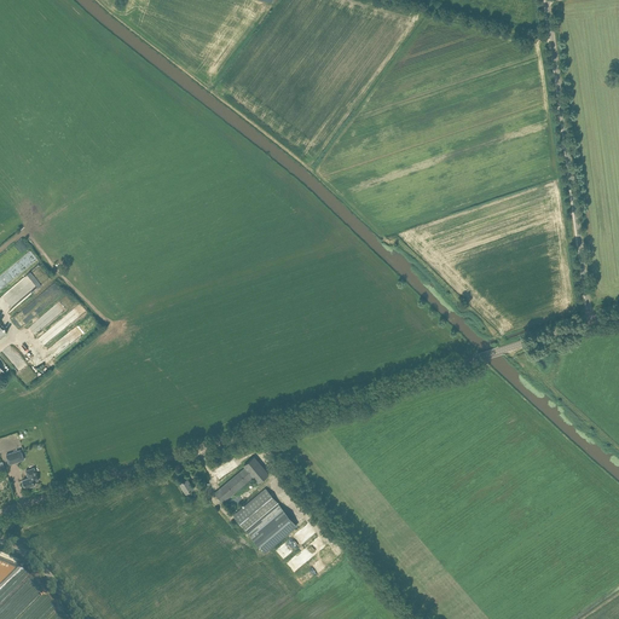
[(46,350),(52,356),(79,341),(71,335),(75,334),(73,329),(77,324),(79,325),(80,328),(82,329),(88,325),(84,330),(86,333),(96,323),(93,318),(90,314),(87,316),(88,318),(85,320),(84,322),(82,319),(87,314),(87,313),(82,305),(64,314),(62,312),(38,335),(46,350)]
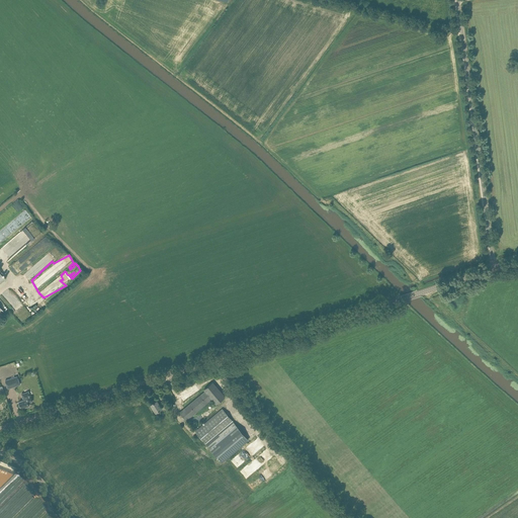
[(5,379),(8,389),(20,384),(17,375),(5,379)]
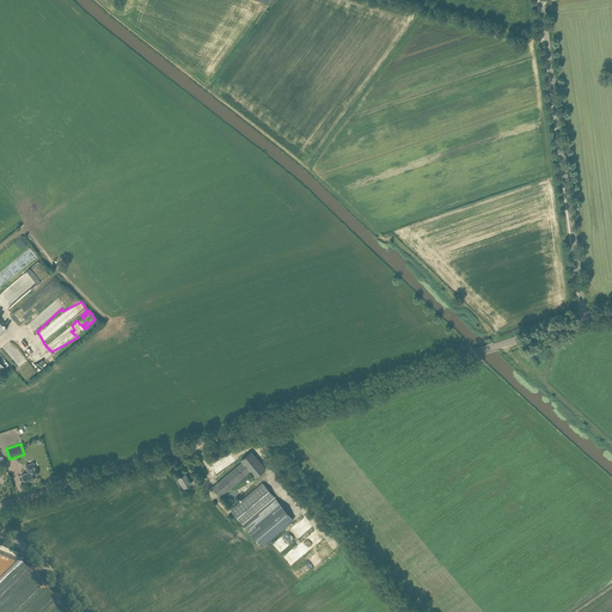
[(213,488),(216,491),(220,496),(250,471),(255,477),(265,467),(251,452),(242,460),(243,461),(213,488)]
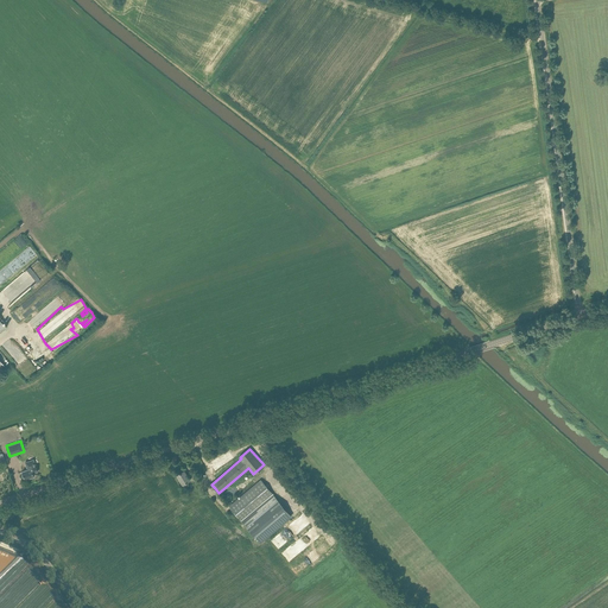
[(25,462),(26,466),(27,469),(23,472),(25,479),(35,476),(33,473),(38,472),(35,458),(25,462)]
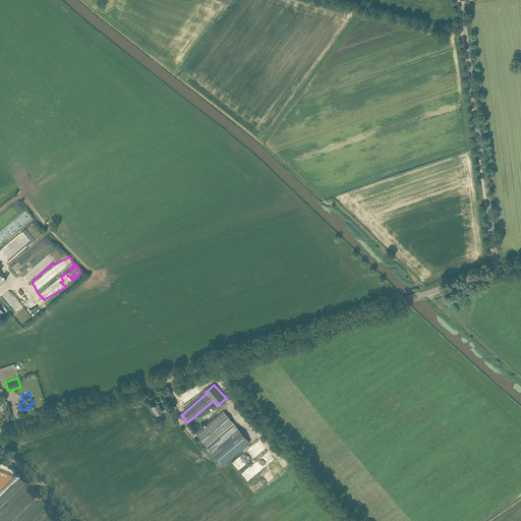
[(152,407),(154,411),(157,415),(163,411),(158,403),(152,407)]
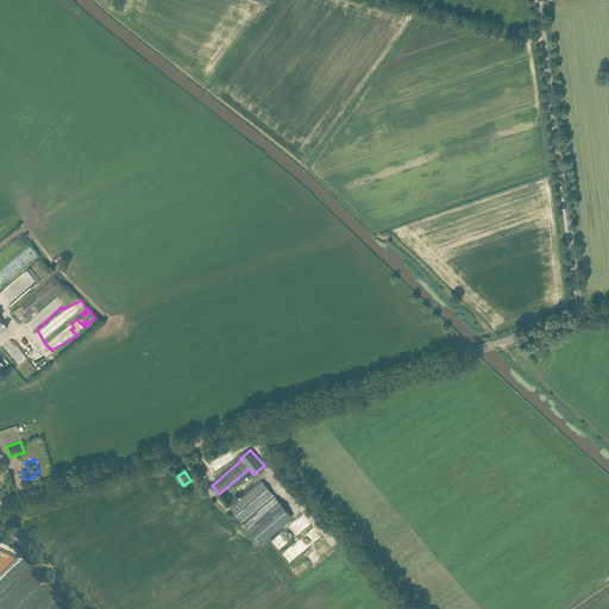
[(230,508),(259,544),(292,518),(262,481),(230,508)]
